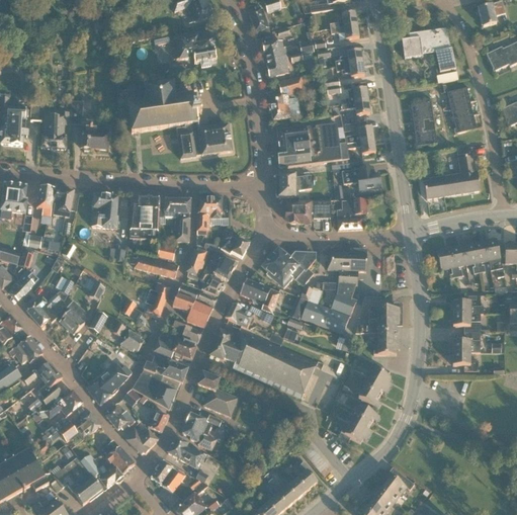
[(191,12),(194,22),(210,16),(212,13),(210,8),(207,6),(204,0),(177,0),(172,2),(175,12),(187,8),(189,13),(191,12)]
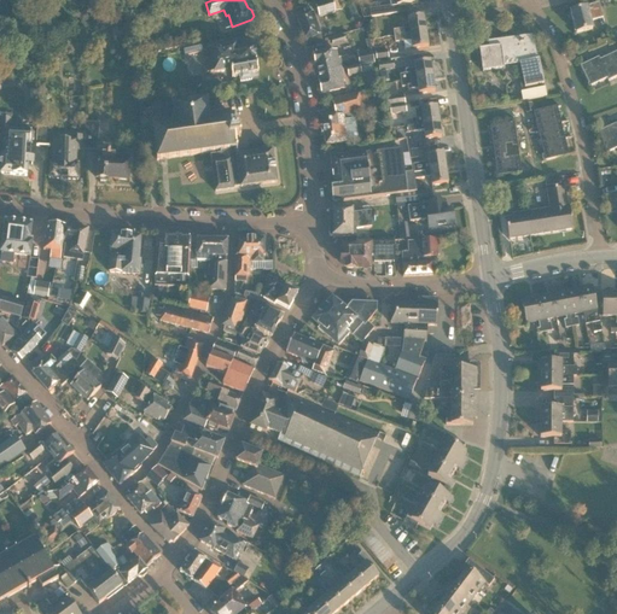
[(316,3),(320,16),(337,10),(333,0),(325,0),(316,3)]
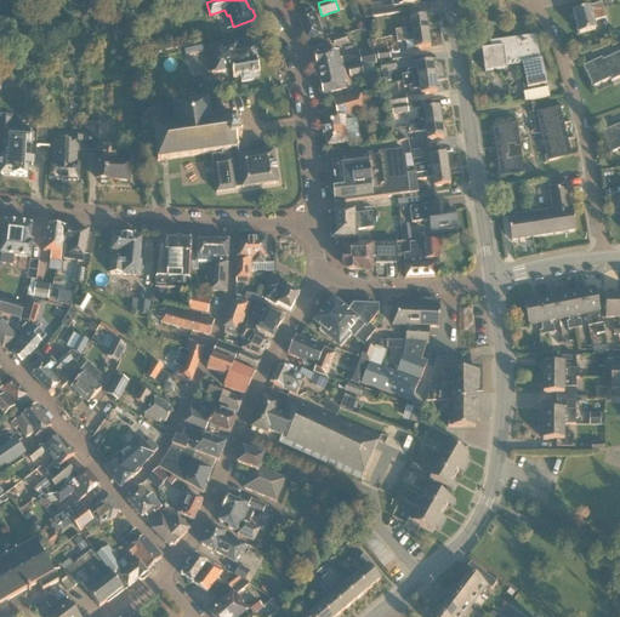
[(373,15),(394,11),(402,11),(400,4),(420,0),(392,0),(393,4),(371,7),(373,15)]
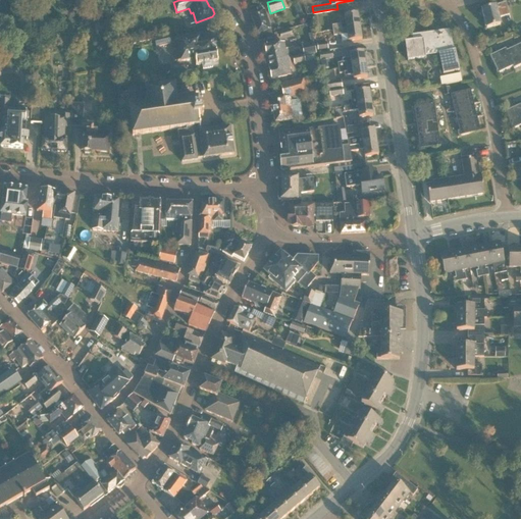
[(509,13),(506,1),(495,4),(495,5),(481,9),(486,27),(501,22),(499,16),(509,13)]
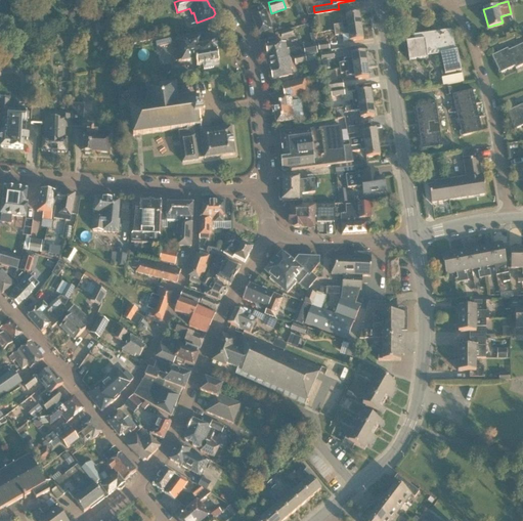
[(271,28),(265,8),(252,12),(259,32),(271,28)]
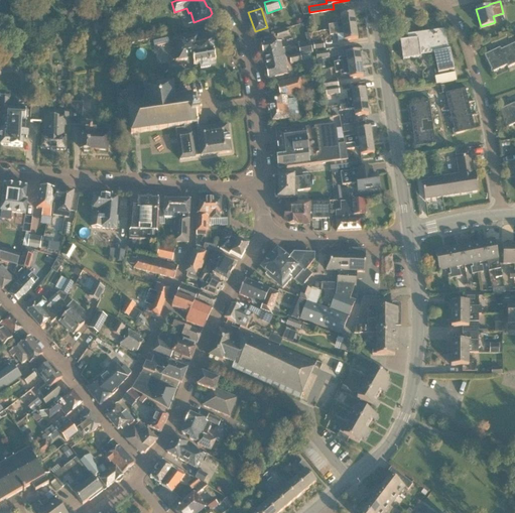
[(330,28),(339,27),(356,24),(354,12),(341,14),(342,19),(337,20),(338,22),(329,24),(330,28)]
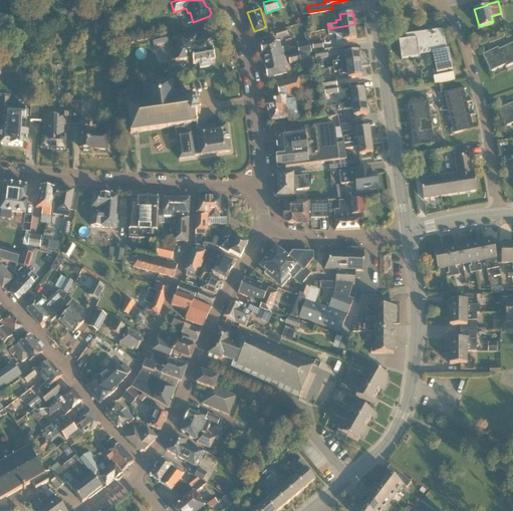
[(354,24),(337,27),(328,28),(329,33),(337,32),(338,33),(341,33),(342,38),(356,36),(354,24)]
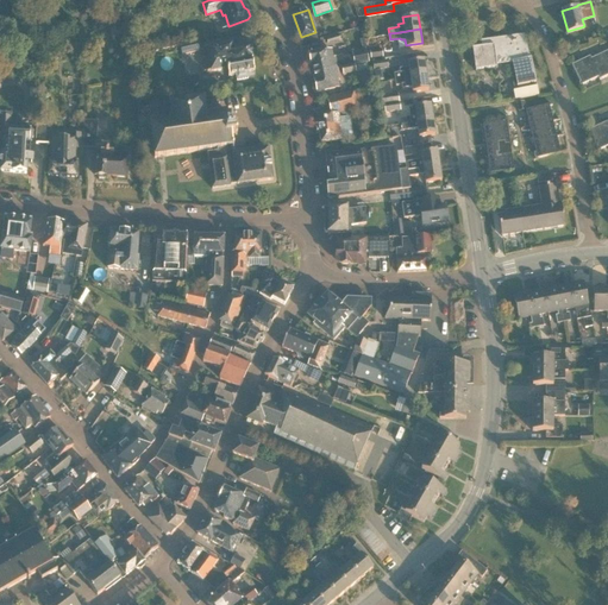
[(516,83),(536,81),(531,56),(530,56),(525,33),(482,39),(482,44),(472,45),(476,68),(497,65),(496,57),(511,55),(516,83)]
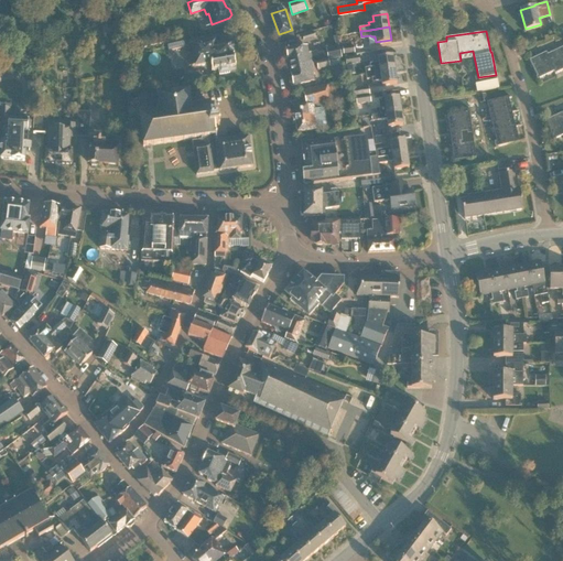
[(168,40),(170,50),(186,45),(184,36),(168,40)]
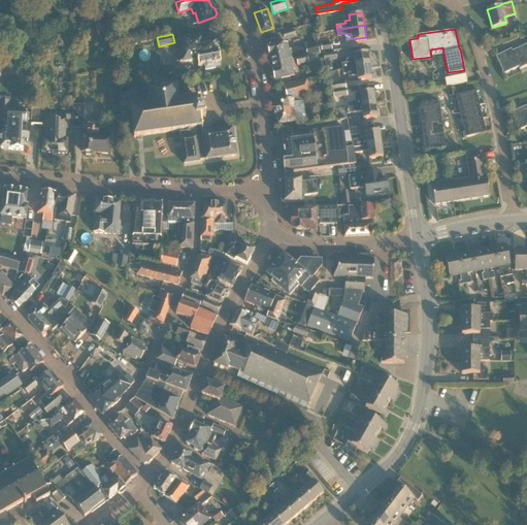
[(202,37),(195,38),(195,36),(179,39),(180,40),(177,41),(180,60),(184,60),(184,61),(197,58),(198,65),(205,63),(206,68),(216,66),(215,61),(221,60),(219,48),(221,48),(219,39),(203,42),(202,37)]
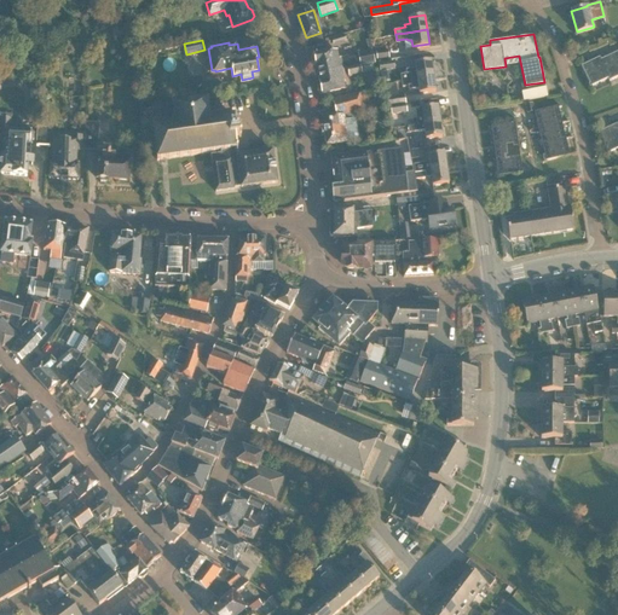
[(376,50),(377,58),(391,56),(388,47),(376,50)]
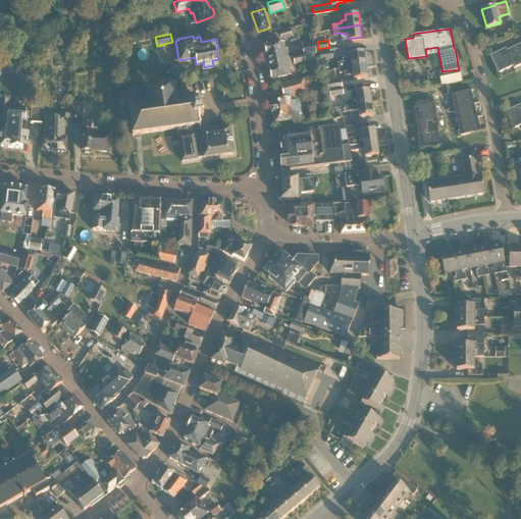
[(280,42),(279,41),(264,44),(262,46),(263,52),(265,54),(267,53),(268,60),(289,56),(304,53),(302,46),(295,48),(294,46),(285,47),(283,42),(280,42)]
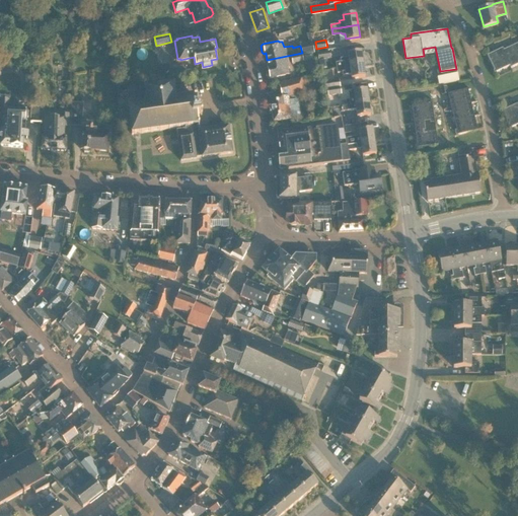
[(300,43),(302,54),(315,52),(313,41),(300,43)]
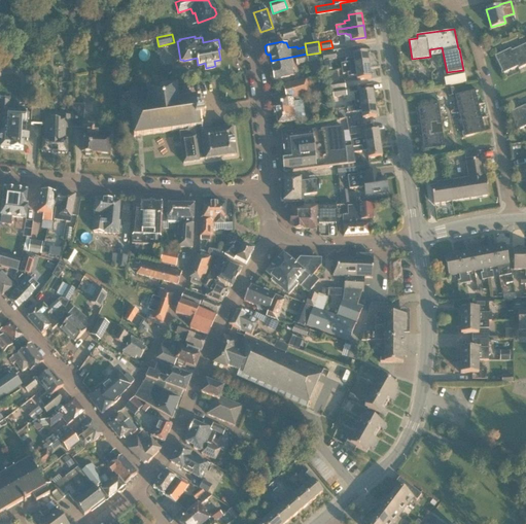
[(525,41),(512,48),(519,63),(517,64),(518,67),(525,63),(525,41)]
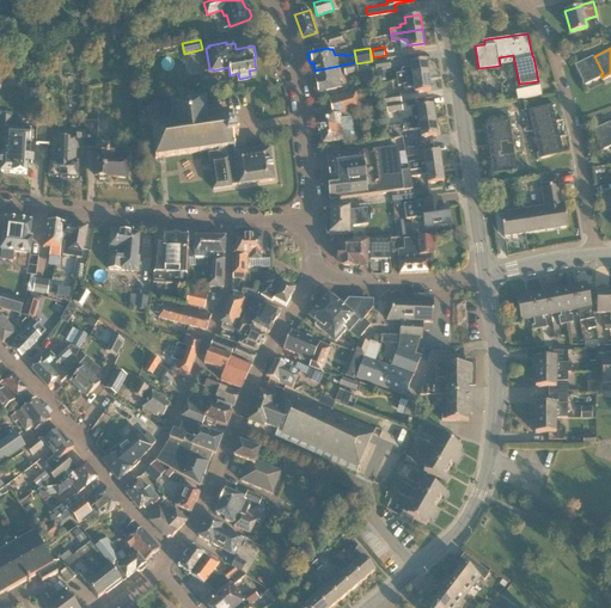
[(603,73),(594,56),(593,54),(574,62),(582,79),(581,80),(582,83),(600,74),(603,73)]
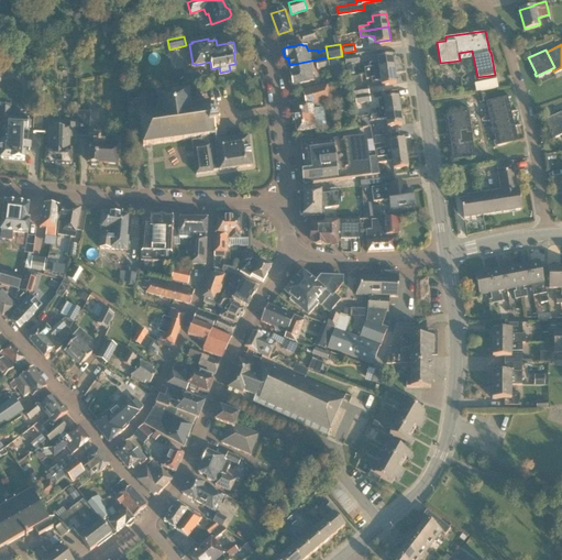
[(359,54),(345,56),(346,63),(360,62),(359,54)]
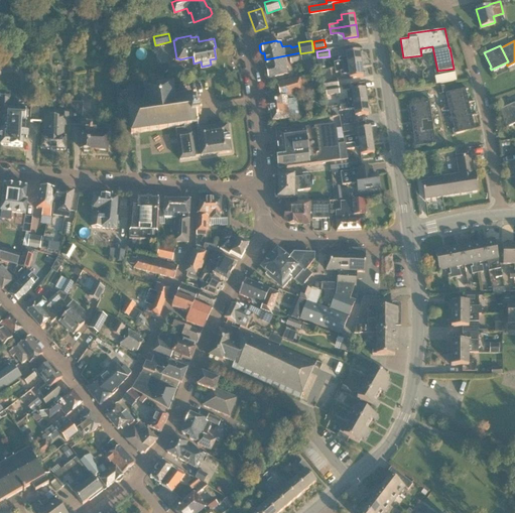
[(335,66),(344,65),(361,61),(360,49),(346,51),(347,55),(339,56),(340,59),(335,60),(335,66)]
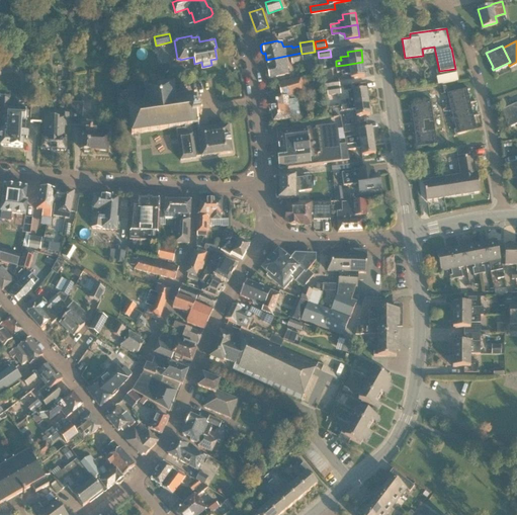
[(303,60),(300,54),(290,56),(292,62),(303,60)]
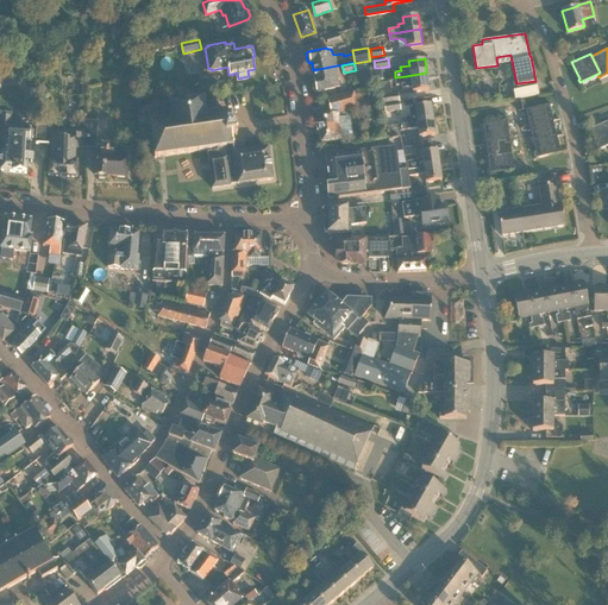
[(337,65),(313,70),(315,79),(313,80),(312,82),(313,88),(315,90),(334,88),(333,86),(339,86),(337,77),(339,77),(337,65)]
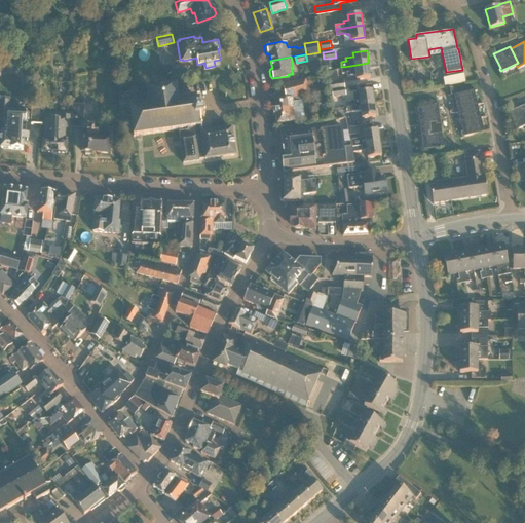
[(370,75),(368,63),(350,66),(341,67),(342,72),(347,72),(347,75),(355,74),(357,77),(370,75)]
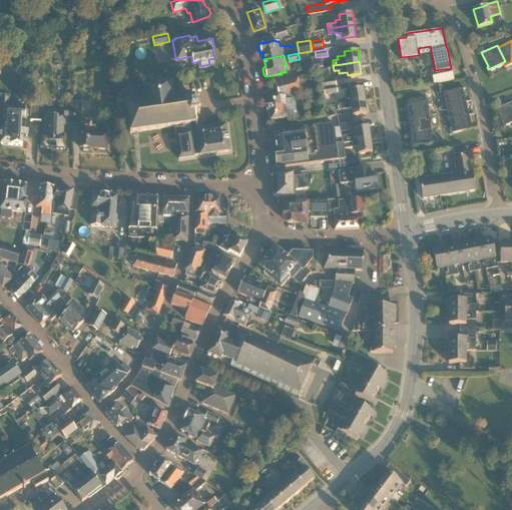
[(279,94),(267,96),(271,119),(289,116),(298,114),(296,96),(286,98),(286,95),(303,91),(298,73),(275,79),(279,94)]
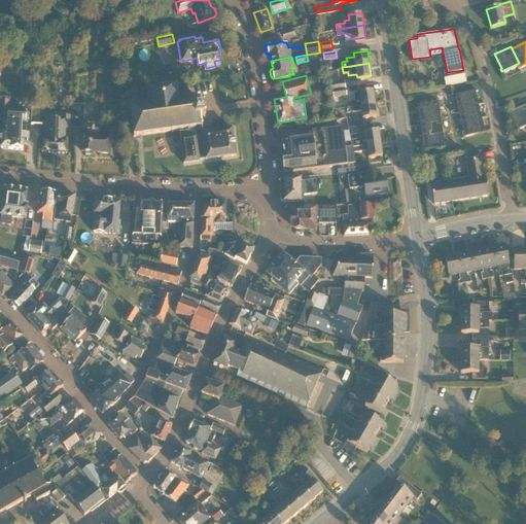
[(466,80),(465,76),(446,80),(447,84),(466,80)]
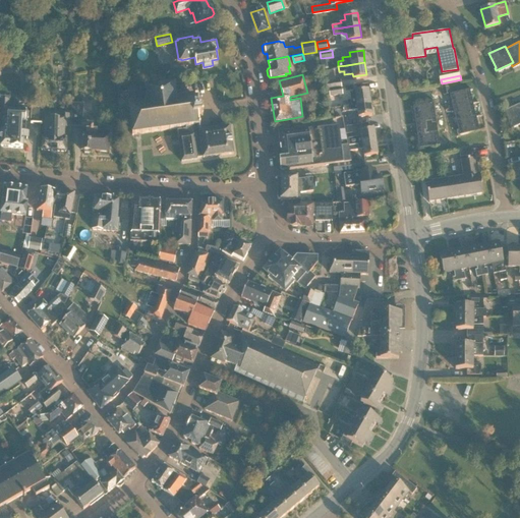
[(328,89),(329,89),(342,87),(341,78),(327,80),(328,89)]
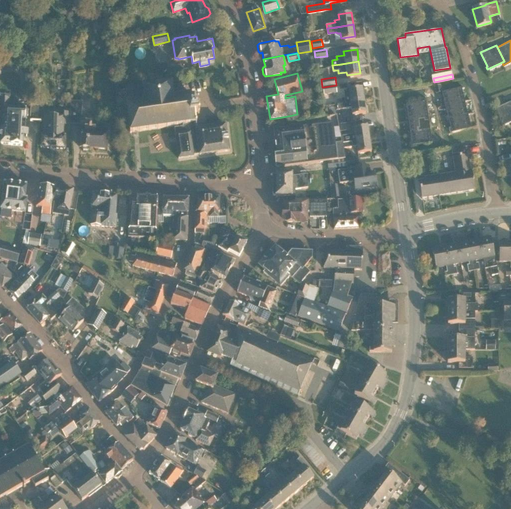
[(132,102),(127,103),(131,131),(184,123),(184,126),(175,127),(176,133),(179,157),(194,155),(194,154),(200,153),(200,154),(230,149),(226,123),(197,127),(196,122),(197,121),(196,112),(200,112),(198,102),(194,102),(193,93),(174,96),(173,89),(178,89),(178,82),(172,83),(172,82),(144,86),(144,87),(138,88),(139,94),(133,95),(134,102),(132,102)]
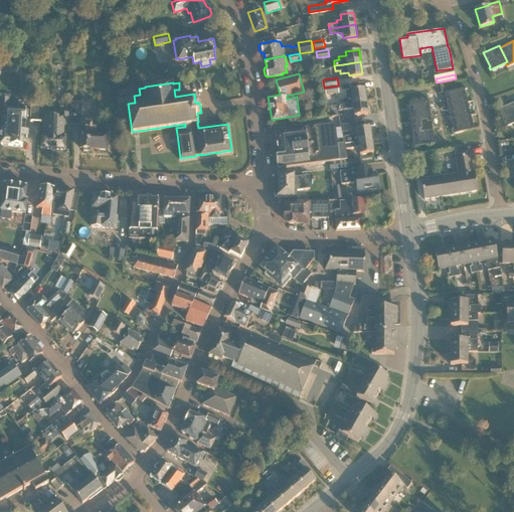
[(445,84),(438,86),(439,93),(446,92),(445,84)]
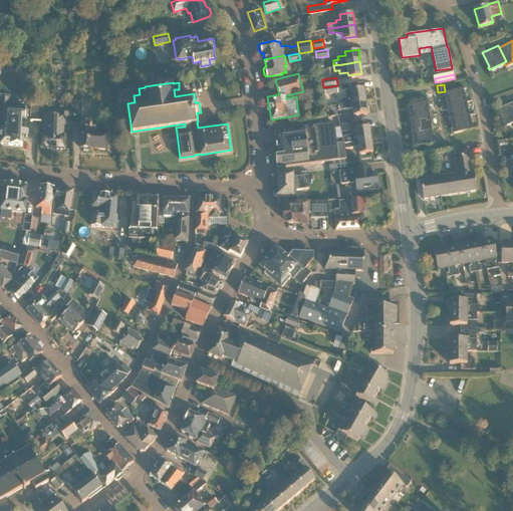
[(337,85),(324,87),(325,93),(339,91),(337,85)]
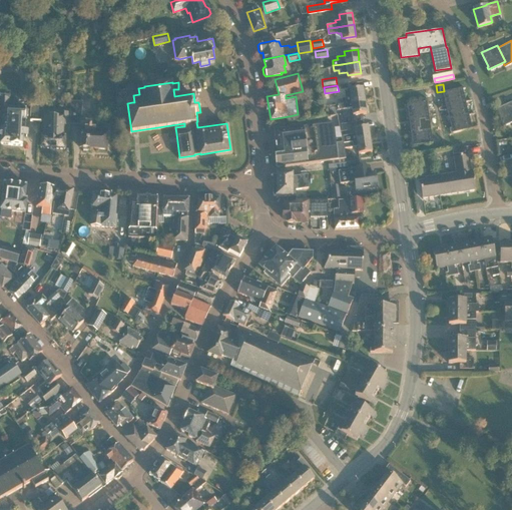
[(339,103),(351,101),(365,99),(363,86),(345,89),(346,97),(338,98),(339,103)]
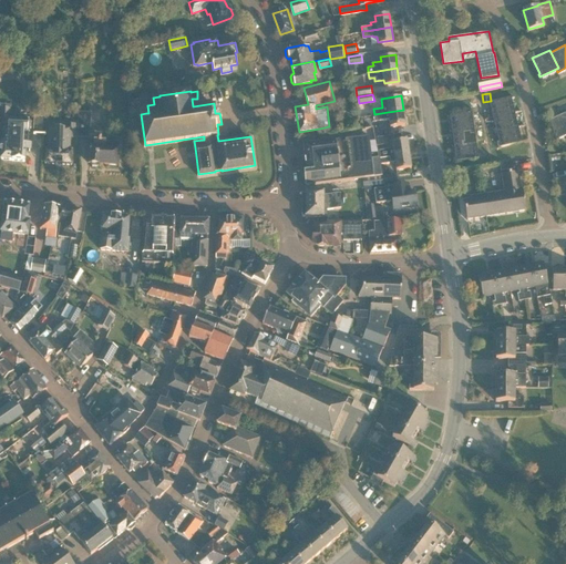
[(494,116),(514,111),(511,96),(491,101),(494,116)]
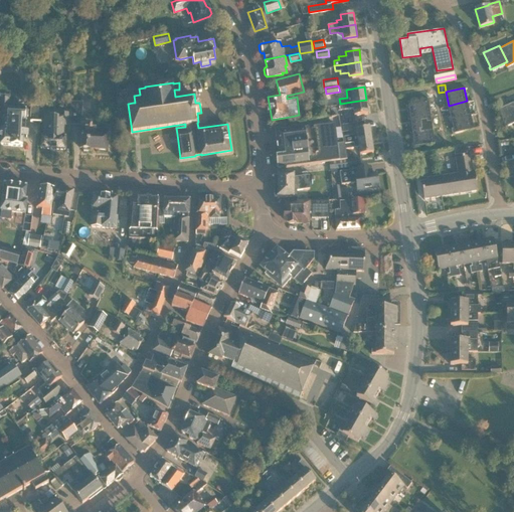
[(18,104),(18,108),(10,107),(10,99),(0,98),(0,111),(0,117),(4,118),(4,127),(2,127),(1,144),(11,144),(11,145),(23,145),(24,136),(28,136),(28,130),(25,129),(26,118),(29,116),(29,111),(26,109),(26,104),(18,104)]
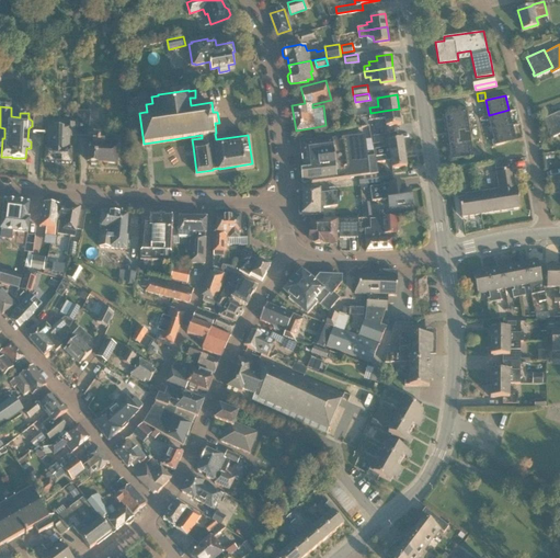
[(99,161),(117,162),(118,149),(116,148),(117,141),(101,140),(101,131),(90,129),(89,129),(91,110),(77,109),(78,136),(89,136),(88,150),(91,150),(90,160),(92,163),(98,163),(99,161)]
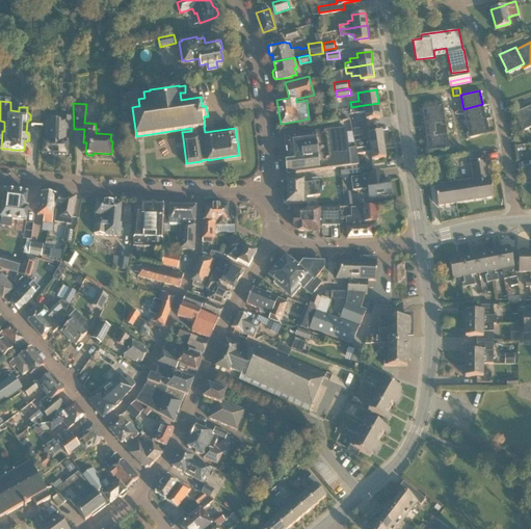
[(378,103),(364,105),(351,107),(352,113),(365,111),(366,117),(380,115),(378,103)]
